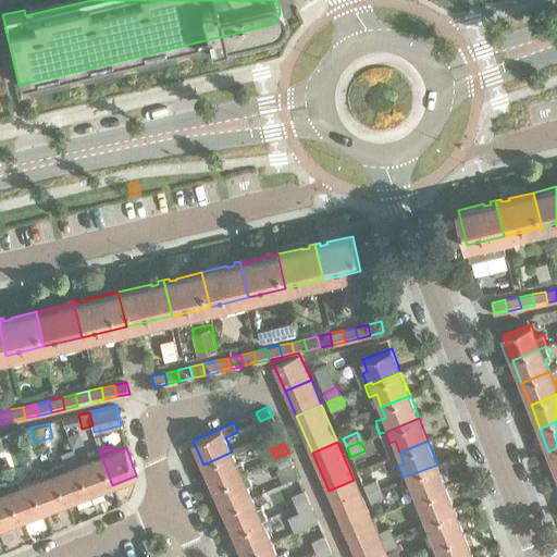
[(89,494),(112,485),(99,449),(88,454),(90,460),(78,465),(89,494)]
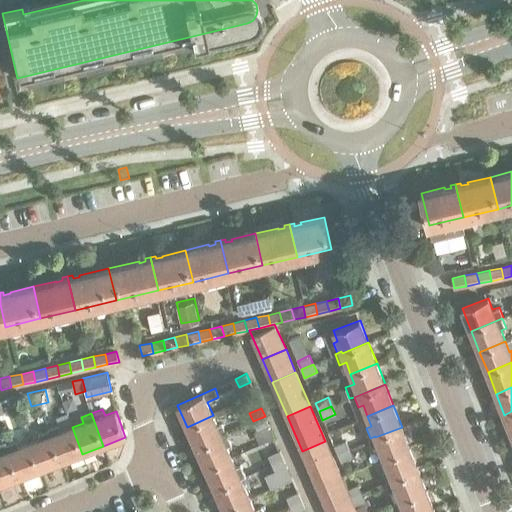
[(196,447),(227,434),(222,423),(218,425),(213,415),(187,427),(196,447)]
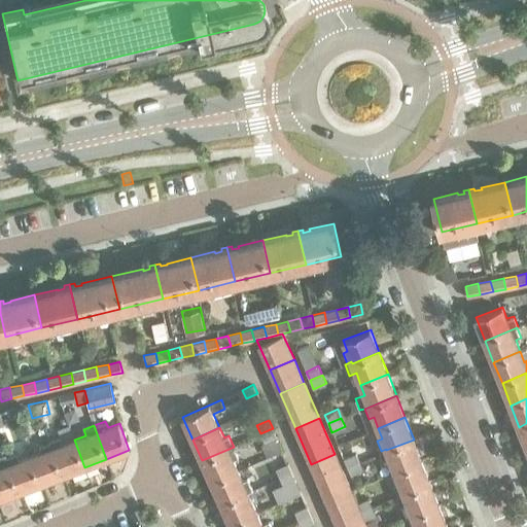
[(273,428),(260,433),(264,442),(276,436),(277,436),(273,428)]
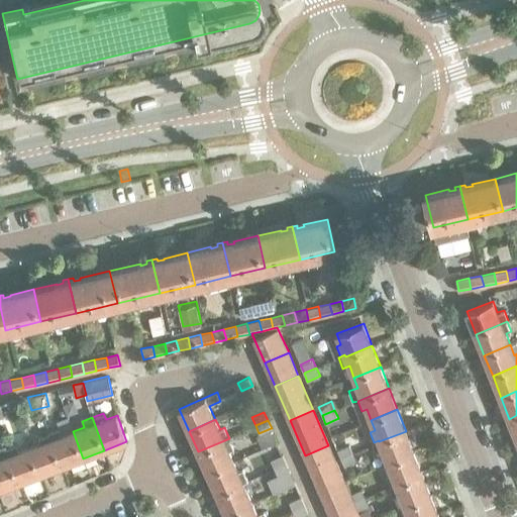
[(62,436),(59,428),(47,432),(48,434),(52,439),(61,467),(83,458),(73,431),(62,436)]
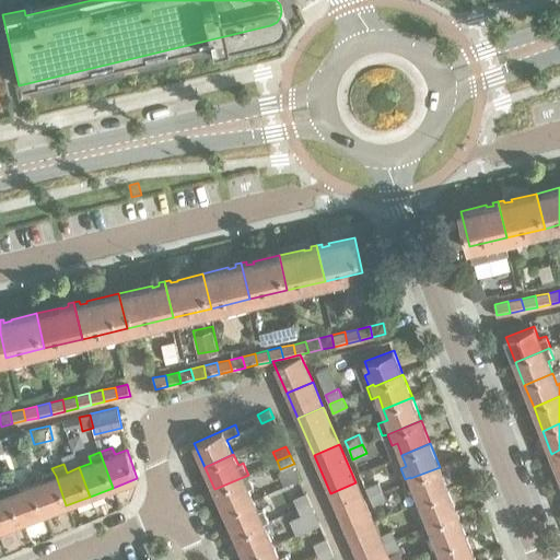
[(448,490),(440,467),(410,478),(410,477),(405,479),(403,480),(408,491),(415,489),(420,501),(448,490)]
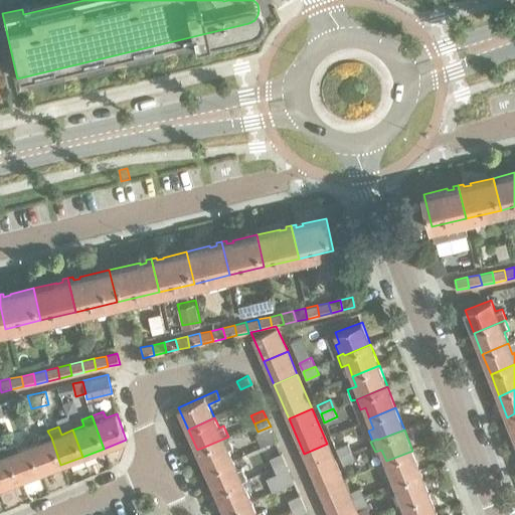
[(39,473),(60,465),(51,438),(48,433),(41,436),(43,441),(29,446),(39,473)]
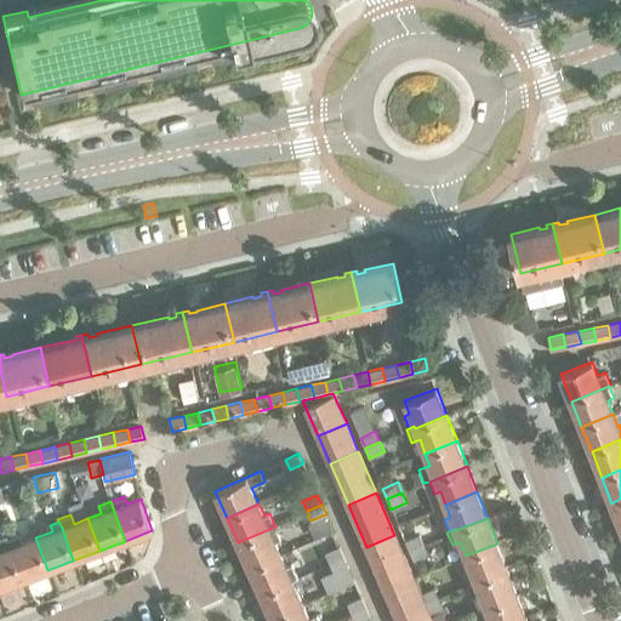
[(275,527),(238,542),(249,568),(280,553),(275,541),(280,539),(275,527)]
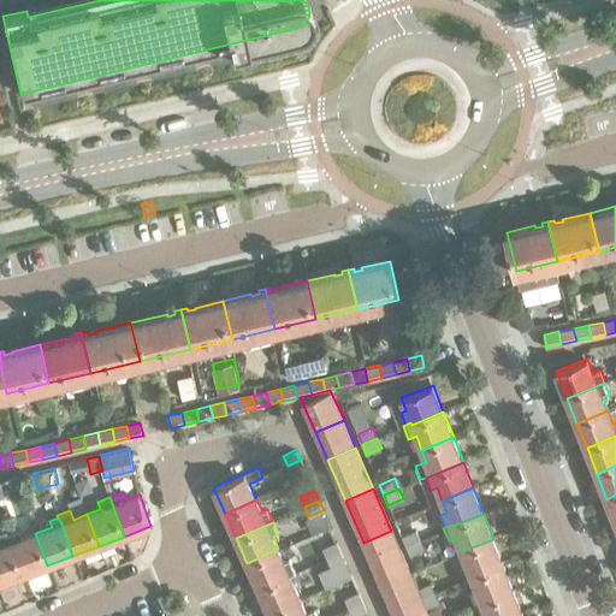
[(330,526),(321,529),(323,548),(326,558),(341,552),(336,542),(330,526)]
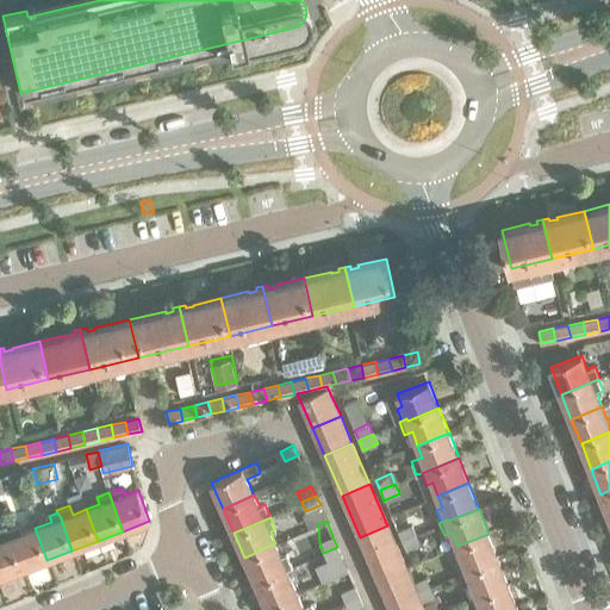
[(402,540),(417,534),(412,523),(397,530),(402,540)]
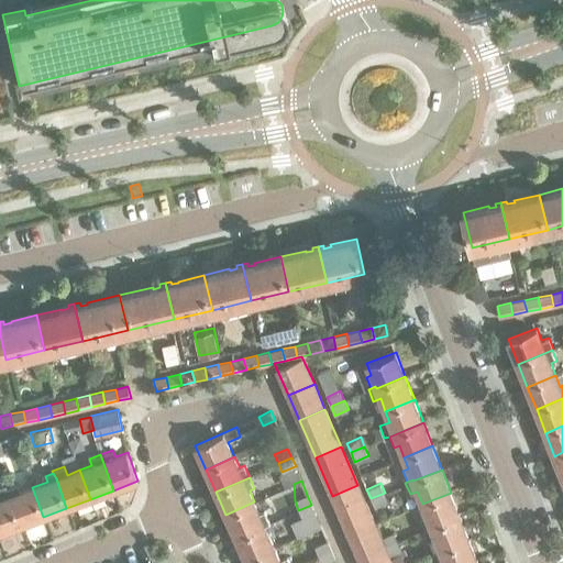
[(0,532),(20,526),(9,496),(6,488),(4,484),(0,485),(0,532)]
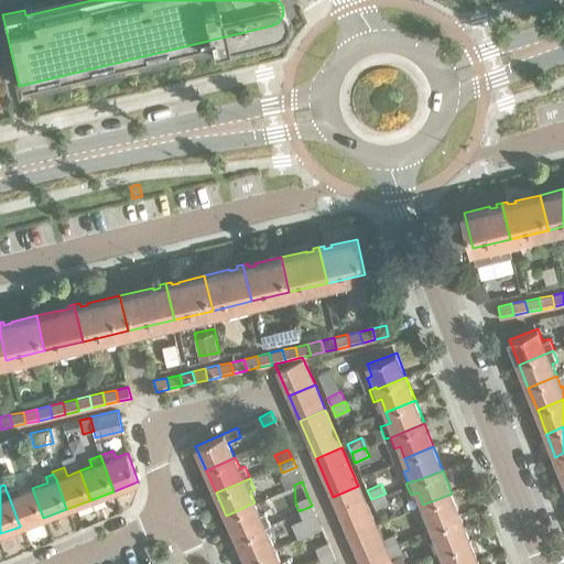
[(18,485),(6,489),(9,497),(20,527),(43,518),(32,488),(21,492),(18,485)]
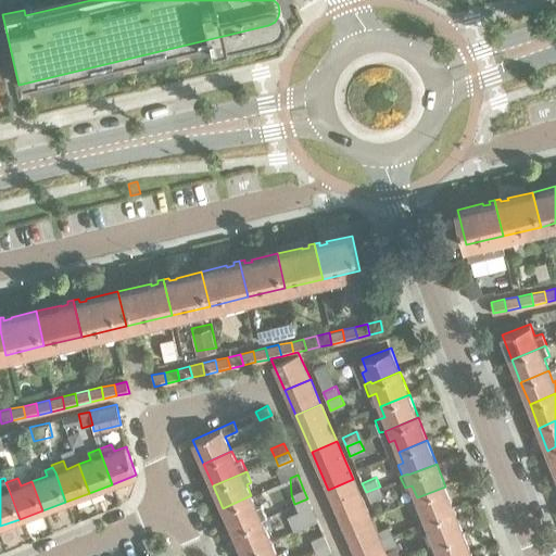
[(353,479),(328,490),(344,527),(369,516),(353,479)]
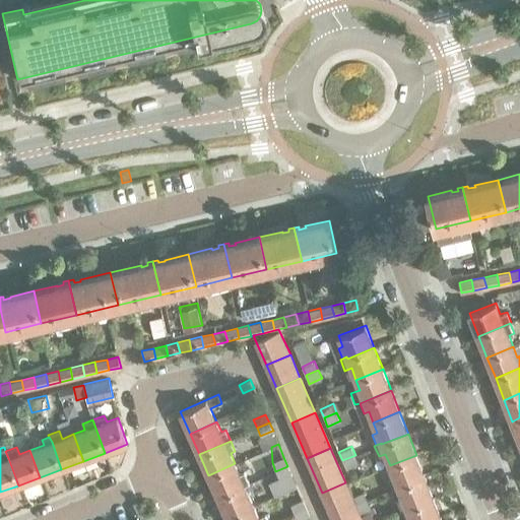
[(355,455),(342,460),(346,469),(359,463),(355,455)]
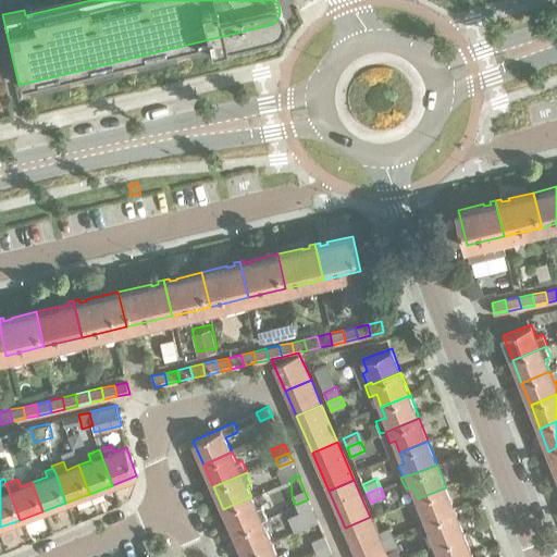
[(421,522),(426,521),(455,510),(446,487),(418,498),(422,509),(417,511),(421,522)]
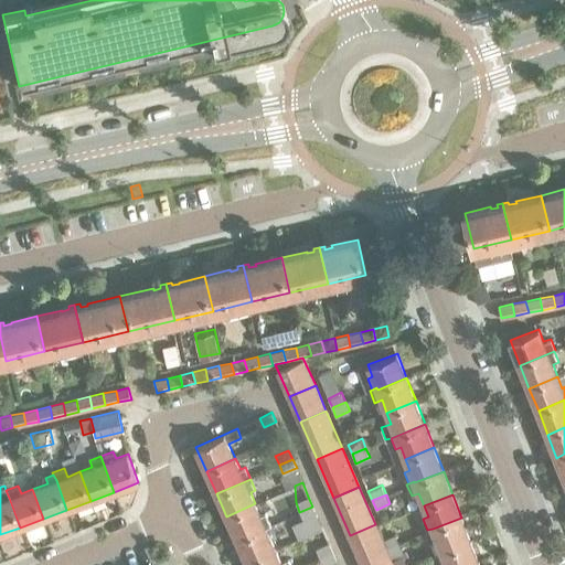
[(260,514),(255,503),(226,516),(237,540),(266,526),(270,524),(265,512),(260,514)]
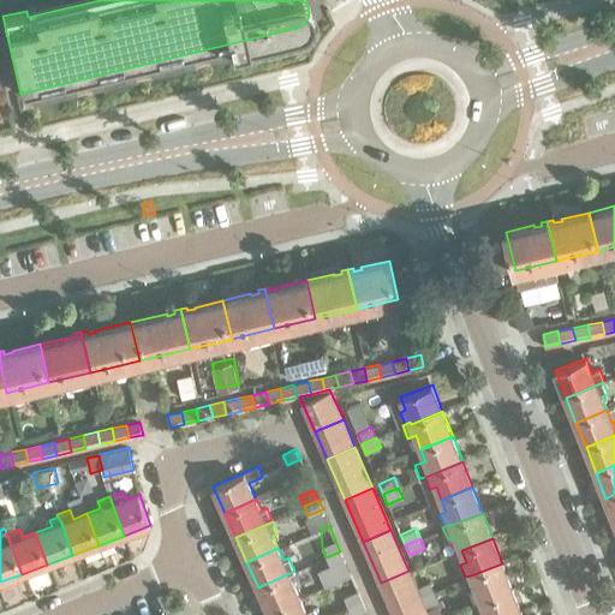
[(340,551),(326,557),(329,565),(317,571),(324,587),(351,575),(340,551)]
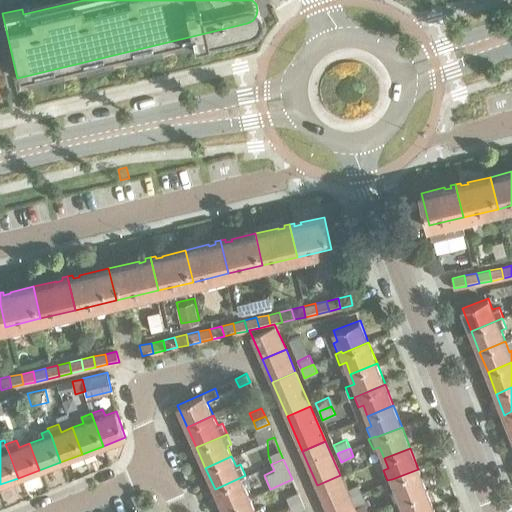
[(427,490),(418,469),(392,479),(387,480),(385,481),(389,492),(396,489),(400,500),(427,490)]
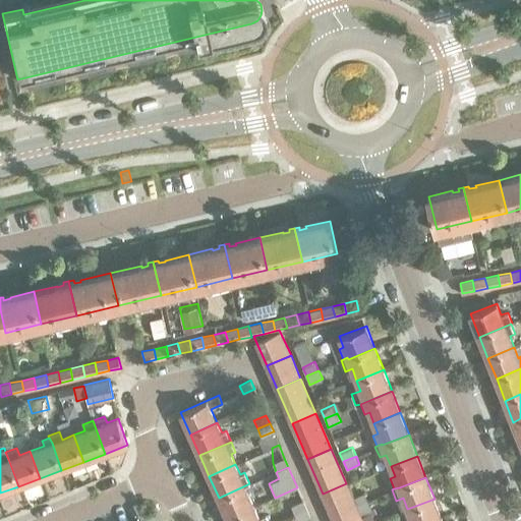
[(353,520),(361,518),(360,514),(352,498),(346,483),(323,494),(334,520),(353,520)]
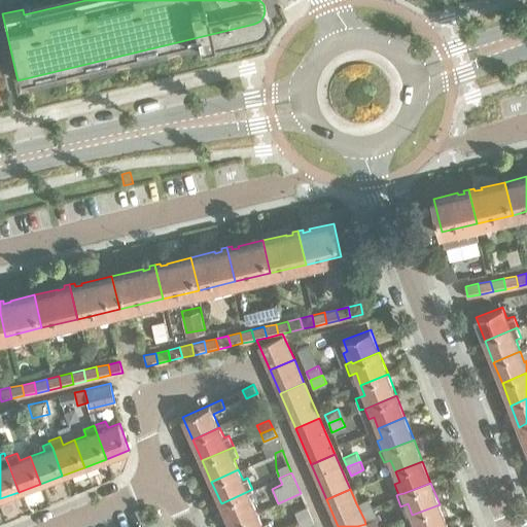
[(248,491),(221,503),(231,525),(257,513),(248,491)]
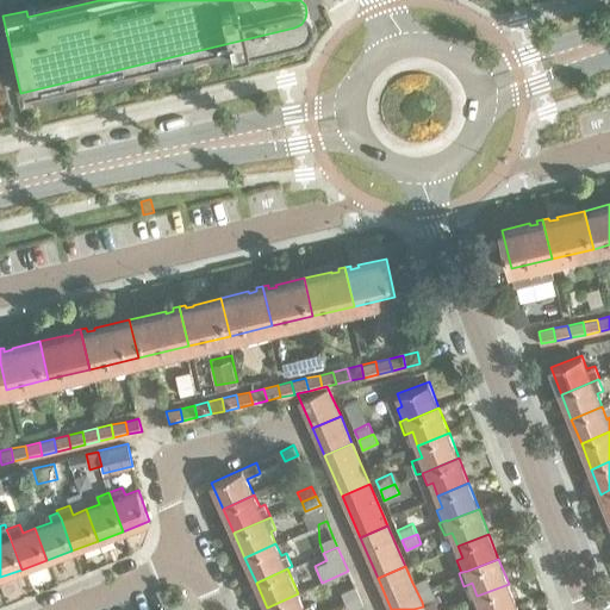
[(422,602),(435,596),(427,577),(412,583),(422,602)]
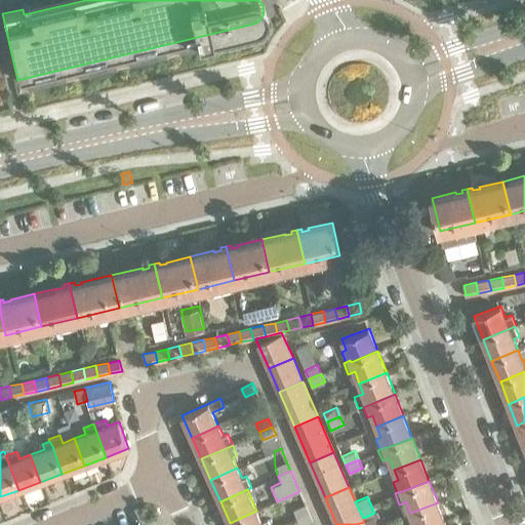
[(410,513),(414,524),(443,524),(446,524),(438,502),(410,513)]
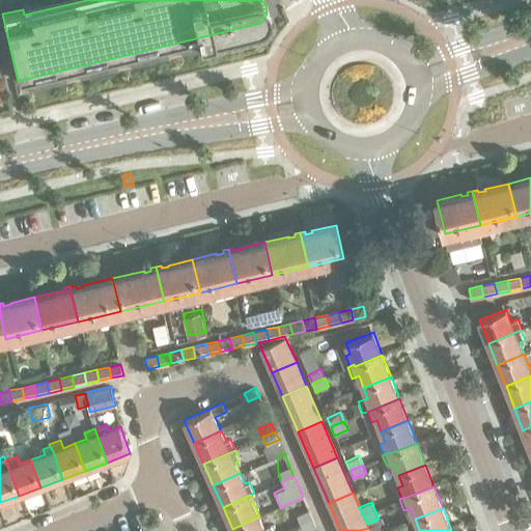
[(301,524),(312,519),(309,510),(297,515),(301,524)]
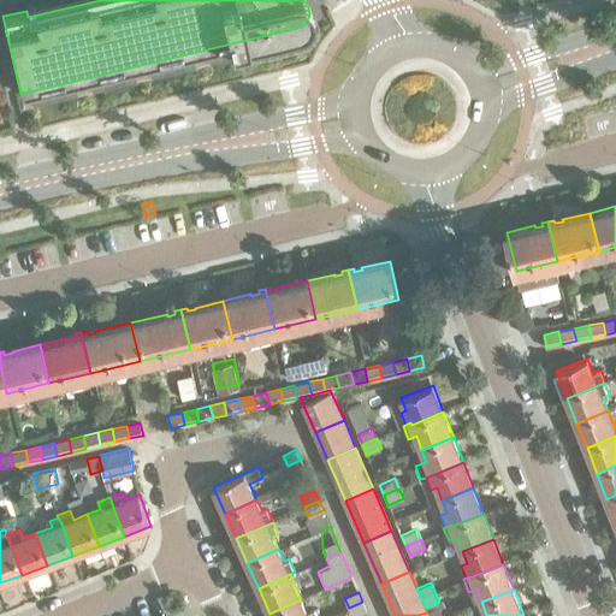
[(307,612),(301,599),(270,614),(271,615),(317,615),(314,609),(307,612)]
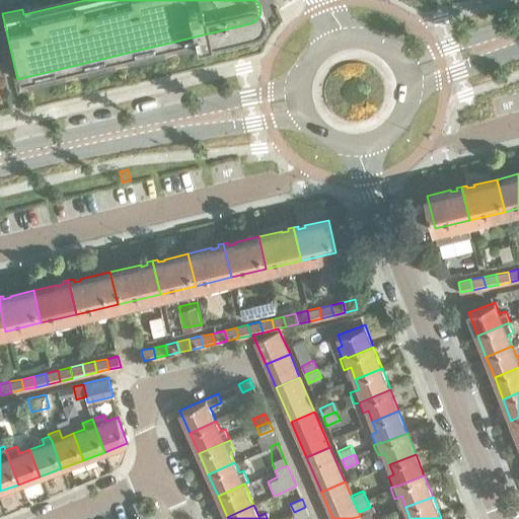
[(305,507),(294,512),(296,518),(299,518),(309,515),(305,507)]
